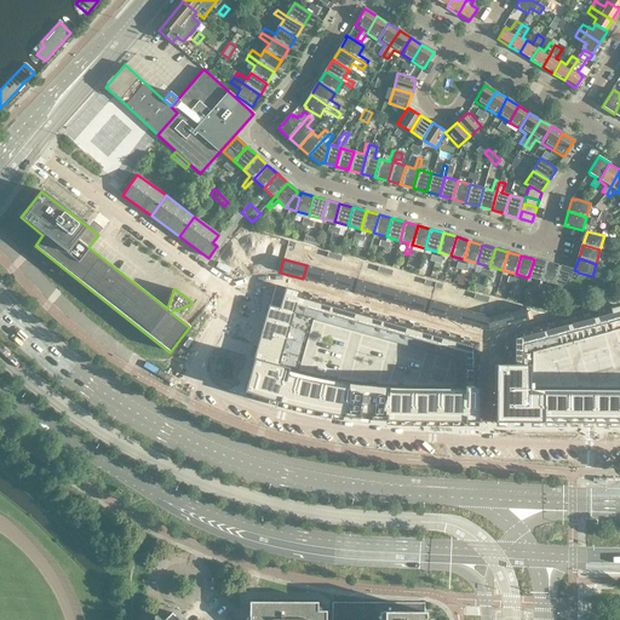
[(541,281),(546,263),(534,259),(528,277),(535,279),(532,290),(539,292),(540,286),(541,281)]
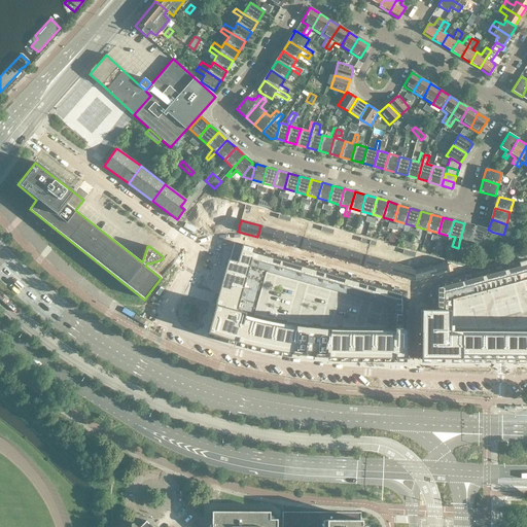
[(464,223),(460,239),(471,242),(476,226),(464,223)]
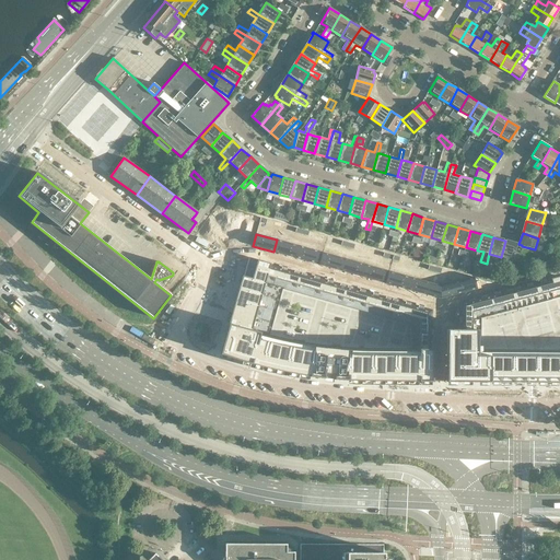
[(277,240),(273,252),(294,258),(298,246),(277,240)]
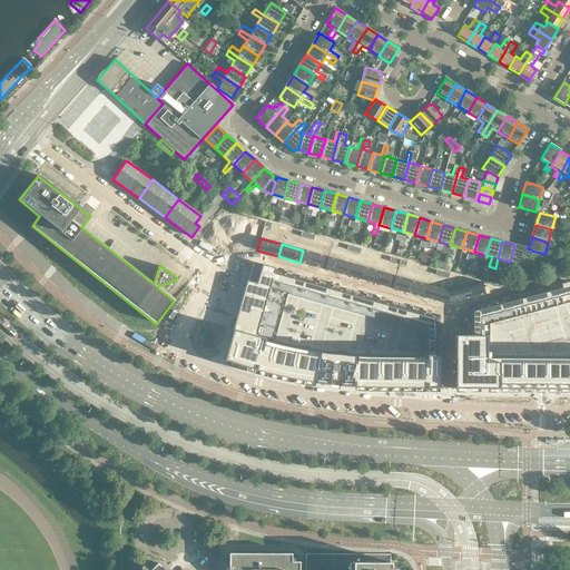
[(514,245),(510,262),(522,265),(524,256),(526,251),(524,251),(526,248),(514,245)]
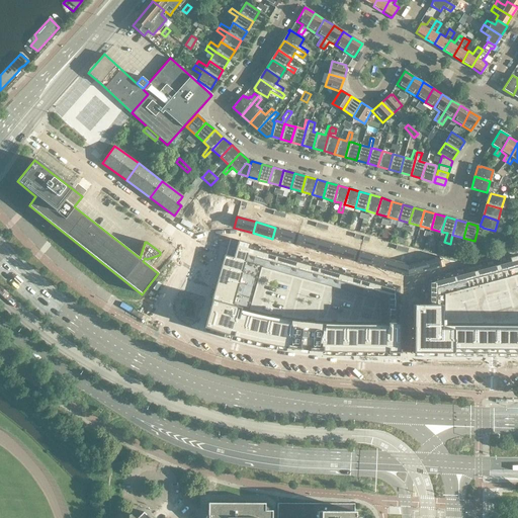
[(275,228),(272,239),(291,244),(294,233),(275,228)]
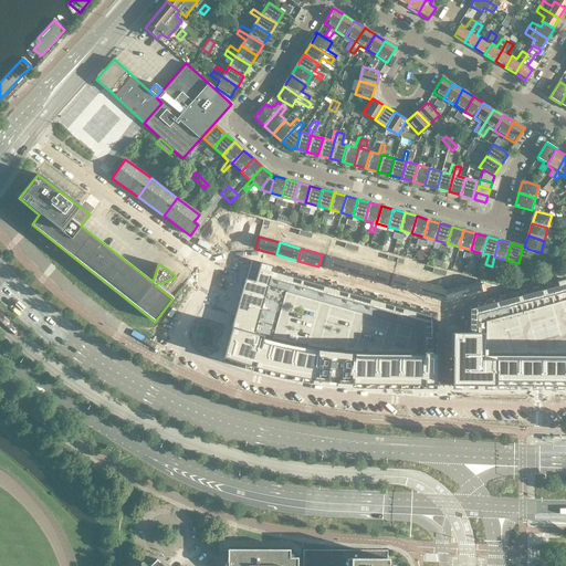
[(428,262),(430,253),(420,250),(418,260),(428,262)]
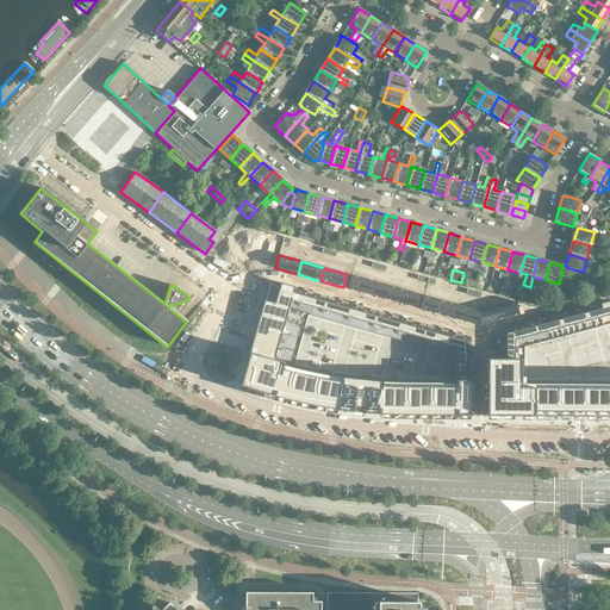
[(350,275),(347,288),(371,294),(374,281),(350,275)]
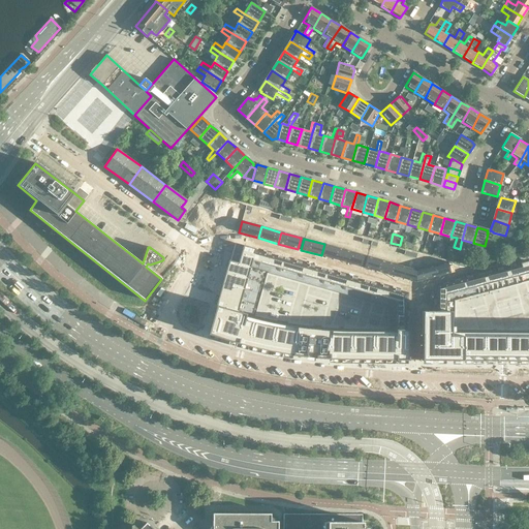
[(213,315),(208,335),(219,339),(227,342),(237,344),(248,347),(258,350),(270,352),(281,354),(292,356),(293,356),(306,358),(307,353),(315,354),(315,359),(324,360),(328,360),(329,360),(340,361),(351,361),(396,361),(406,361),(408,362),(408,331),(407,331),(400,330),(396,330),(389,330),(363,330),(341,330),(334,329),(327,329),(319,328),(313,328),(313,329),(309,329),(309,327),(302,325),(294,324),(287,323),(280,322),(273,321),(266,319),(254,316),(245,314),(238,312),(241,301),(244,302),(254,267),(255,262),(259,251),(255,250),(255,249),(235,243),(234,244),(229,260),(228,260),(222,283),(219,294),(218,296),(216,305),(216,306),(215,308),(213,315)]
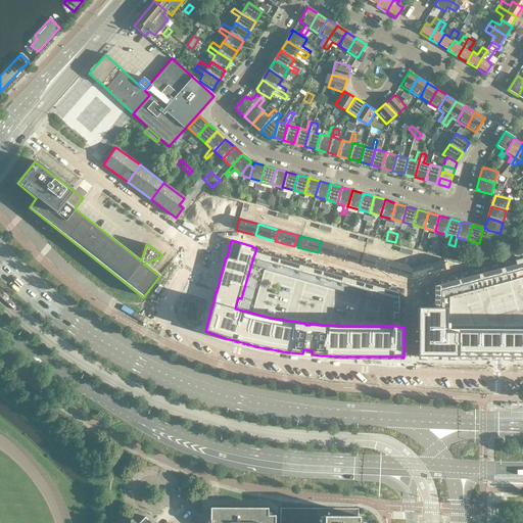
[(321,241),(318,252),(337,258),(340,247),(321,241)]
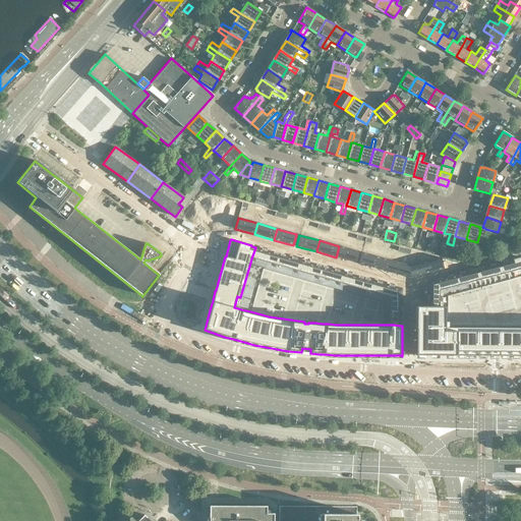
[(339,246),(336,257),(355,263),(358,251),(339,246)]
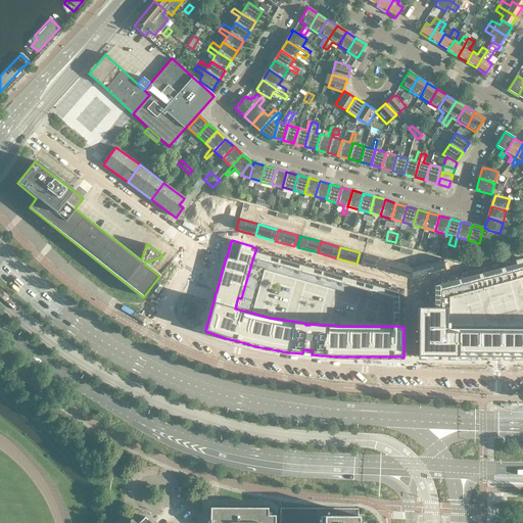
[(256,248),(252,259),(255,260),(254,265),(264,267),(266,263),(277,267),(278,263),(280,255),(258,249),(256,248)]
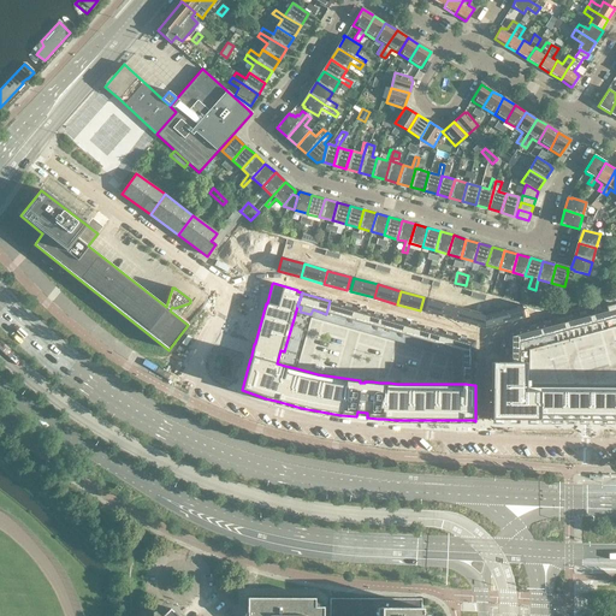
[(427,298),(424,312),(446,319),(450,306),(427,298)]
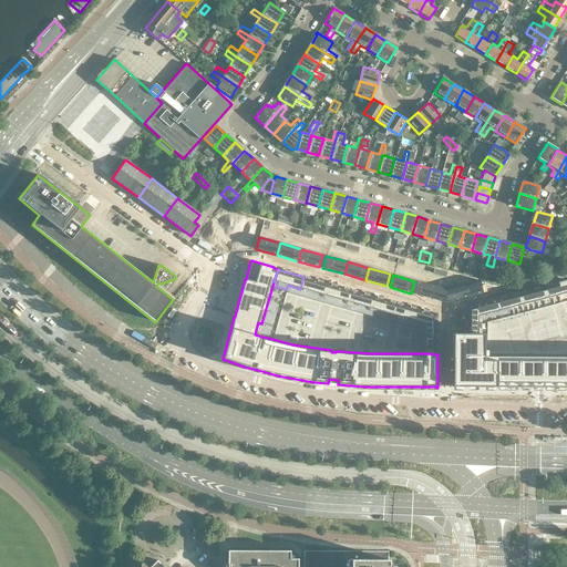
[(301,285),(300,289),(323,295),(325,290),(327,282),(322,281),(318,280),(303,277),(301,285)]
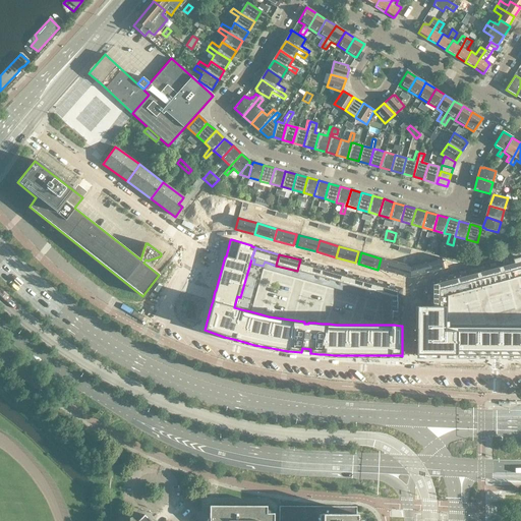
[(441,257),(420,264),(423,275),(444,270),(447,269),(446,262),(442,263),(441,257)]
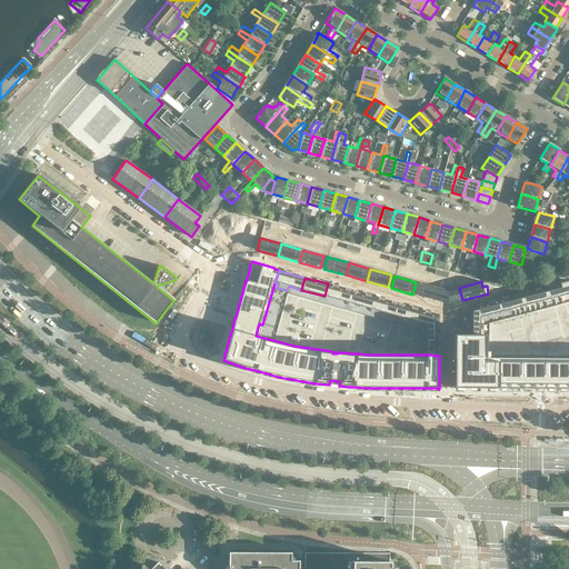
[(553,285),(543,288),(546,296),(547,300),(568,293),(568,285),(568,281),(562,282),(553,285)]
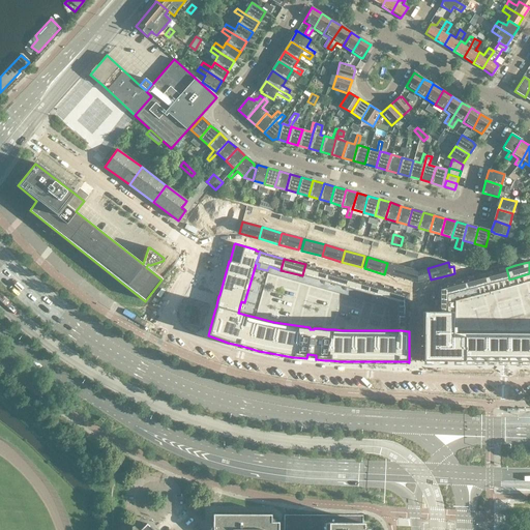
[(387,263),(384,274),(404,280),(407,268),(387,263)]
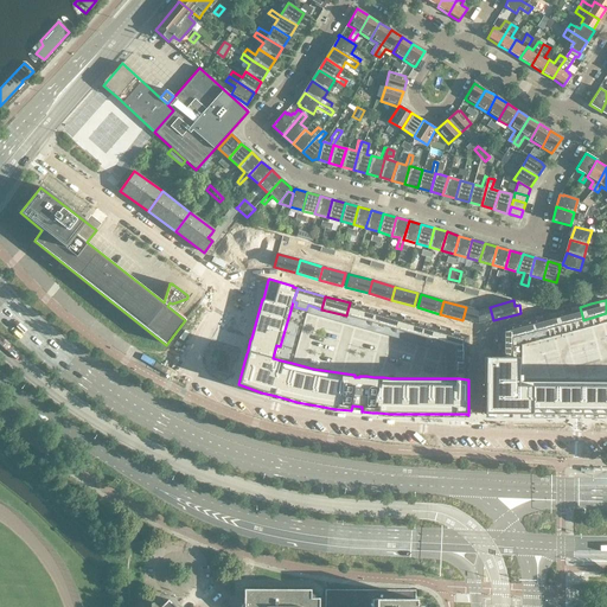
[(347,311),(346,315),(371,323),(372,318),(375,310),(360,306),(360,305),(355,304),(355,305),(350,302),(347,311)]
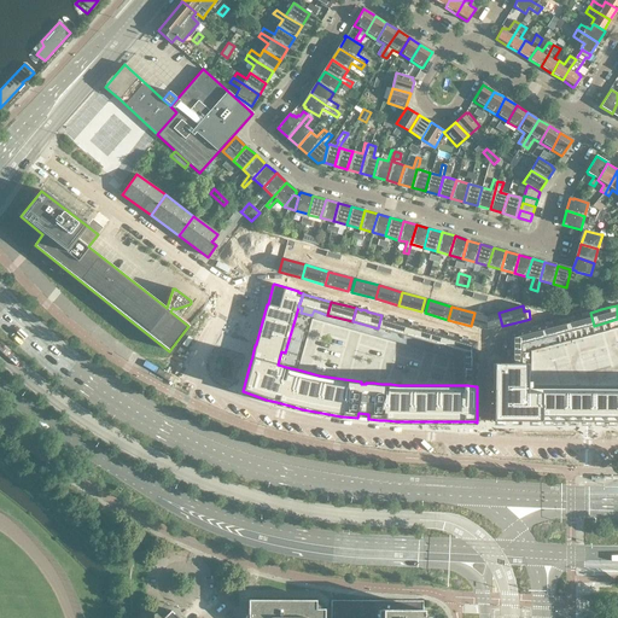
[(474,313),(471,326),(485,330),(502,326),(499,313),(485,315),(474,313)]
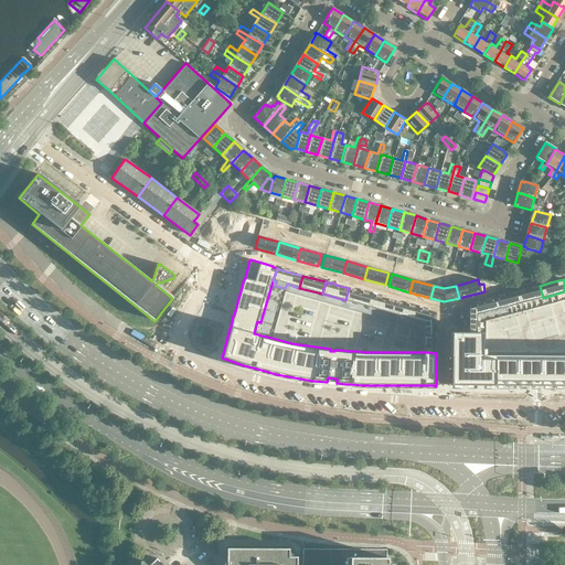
[(522,290),(518,291),(519,299),(521,304),(543,298),(542,294),(540,286),(531,288),(522,290)]
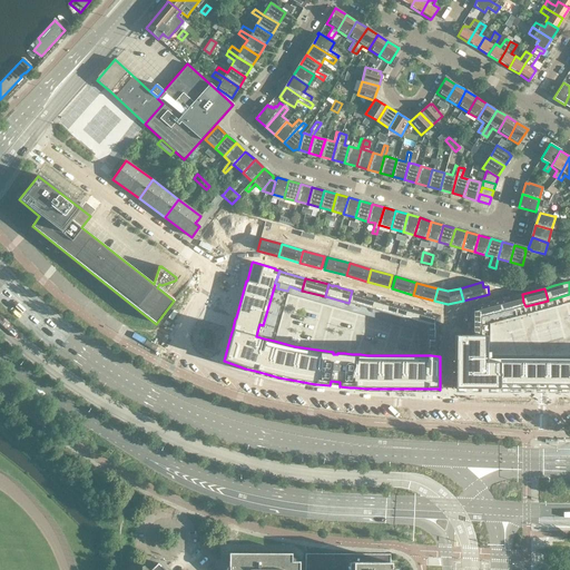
[(350,298),(349,303),(372,310),(373,305),(375,297),(352,291),(350,298)]
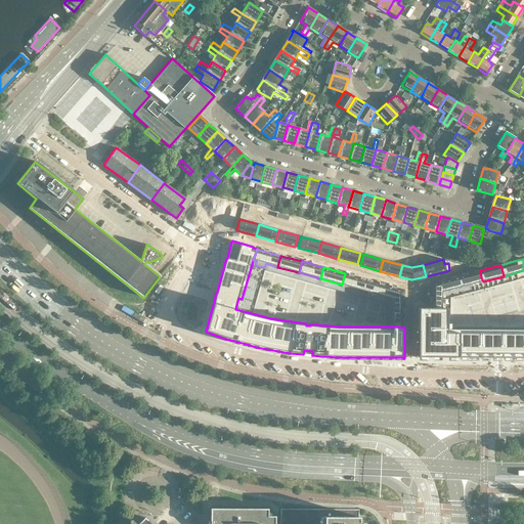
[(467,273),(459,276),(461,284),(462,288),(483,281),(481,277),(480,270),(475,271),(467,273)]
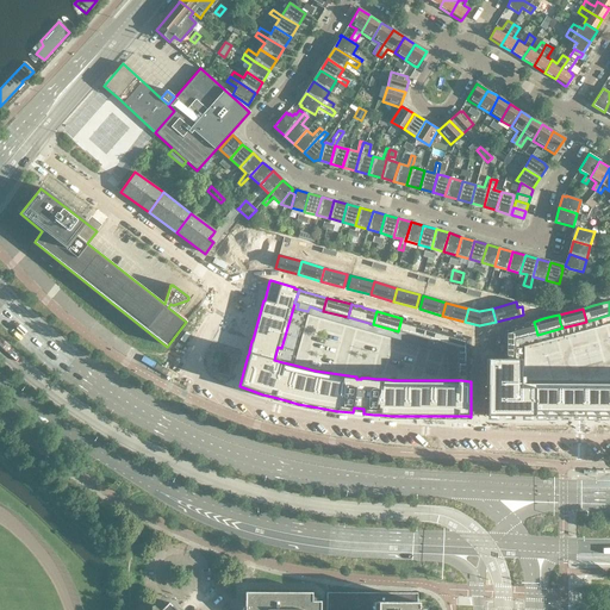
[(399,327),(398,331),(423,338),(424,334),(427,325),(402,318),(399,327)]
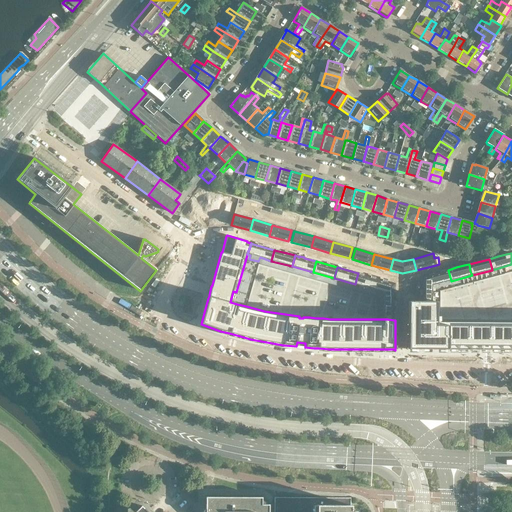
[(432,274),(428,275),(430,282),(431,287),(432,286),(451,281),(450,277),(448,270),(439,272),(432,274)]
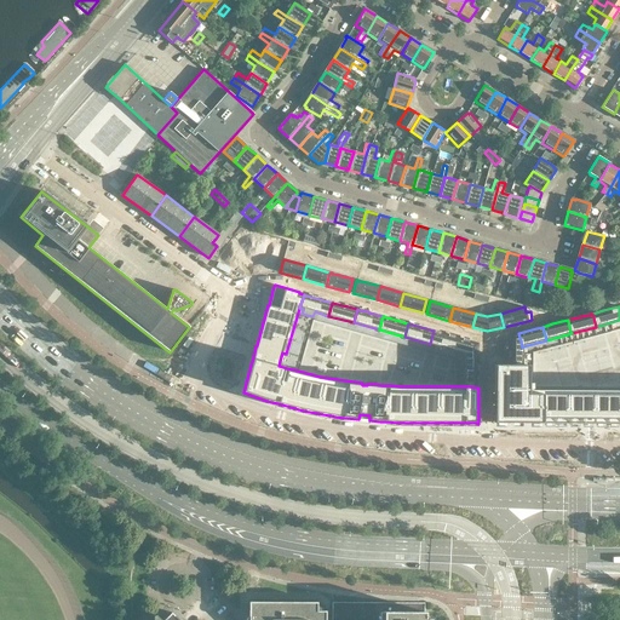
[(431,339),(430,344),(454,351),(457,346),(459,338),(434,331),(431,339)]
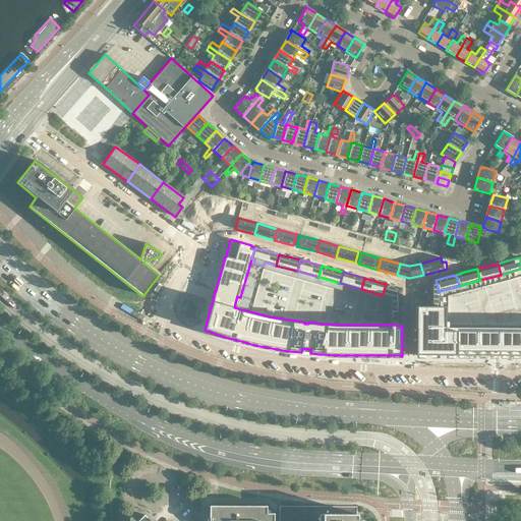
[(436,280),(427,282),(427,300),(427,303),(433,303),(433,307),(439,307),(439,292),(438,287),(436,280)]
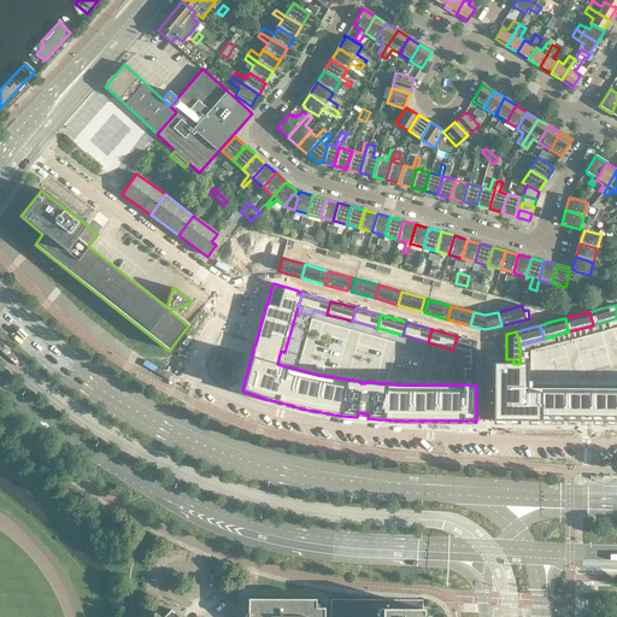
[(454,345),(452,350),(462,352),(462,358),(466,358),(475,358),(476,342),(457,336),(454,345)]
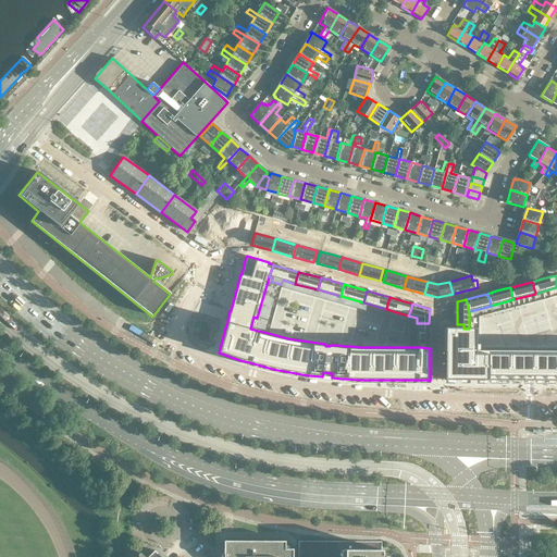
[(421,323),(417,323),(417,347),(421,347),(429,348),(429,323),(421,323)]
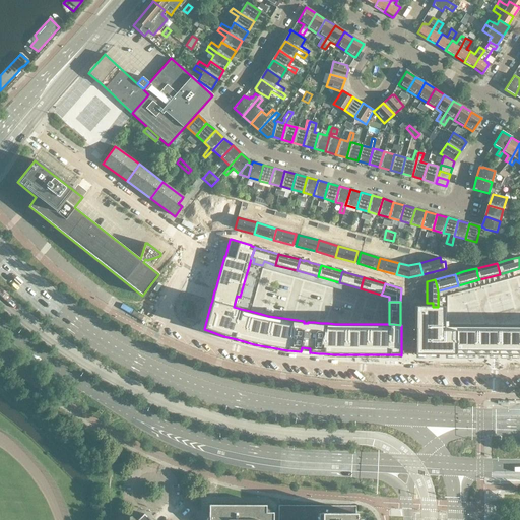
[(417,307),(413,307),(413,329),(413,331),(413,334),(413,336),(413,343),(413,345),(413,348),(413,350),(413,353),(413,355),(415,355),(423,355),(430,355),(438,355),(445,355),(452,355),(454,355),(456,355),(463,355),(465,355),(473,355),(474,355),(476,355),(477,355),(484,355),(485,355),(488,355),(493,355),(494,355),(496,355),(498,355),(499,355),(507,355),(509,355),(517,355),(518,355),(519,355),(519,325),(446,325),(445,325),(444,331),(442,331),(442,322),(446,322),(446,307),(438,307),(433,307),(433,303),(427,303),(427,307),(417,307)]
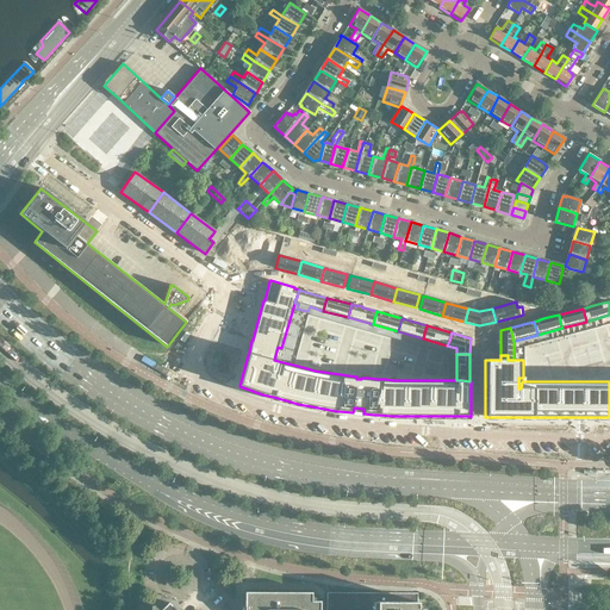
[(181,408),(190,412),(192,406),(184,402),(181,408)]
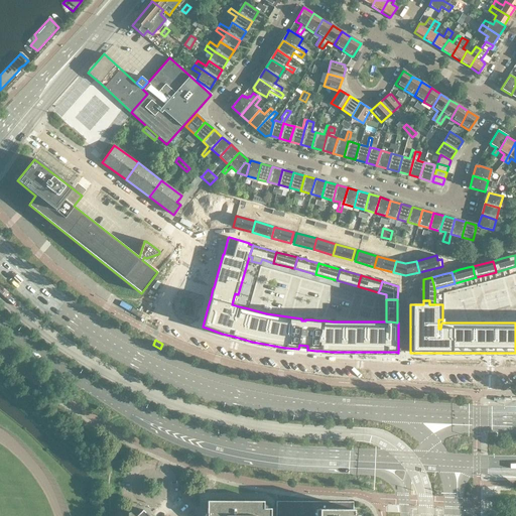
[(271,515),(272,507),(264,507),(264,500),(208,499),(207,515),(271,515)]
